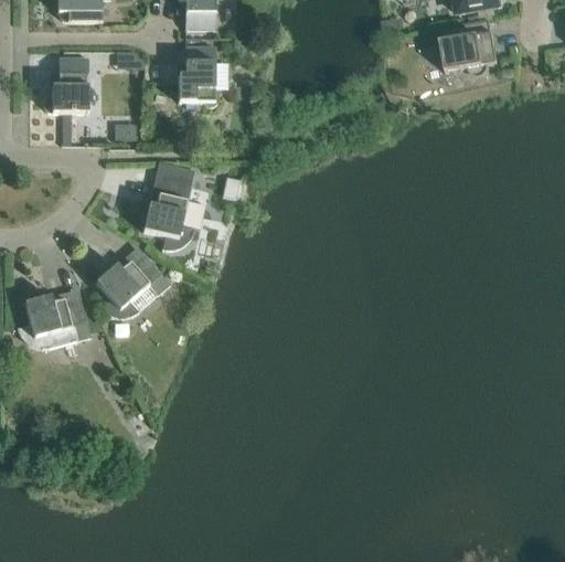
[(57,0),(57,12),(59,13),(59,14),(60,16),(60,18),(61,19),(62,20),(63,21),(65,21),(66,22),(67,22),(102,22),(102,0),(57,0)]
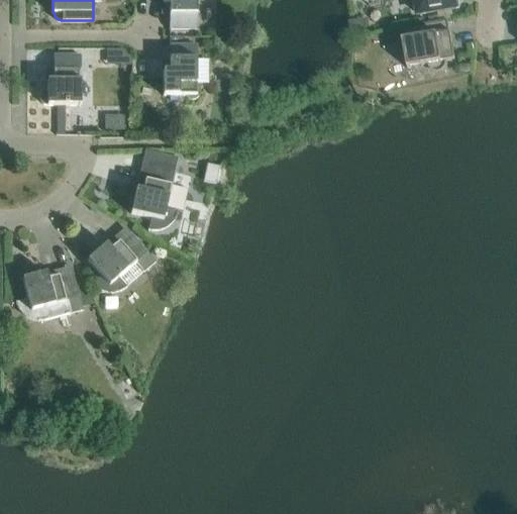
[(163,0),(164,6),(170,6),(170,26),(196,26),(196,0),(163,0)]
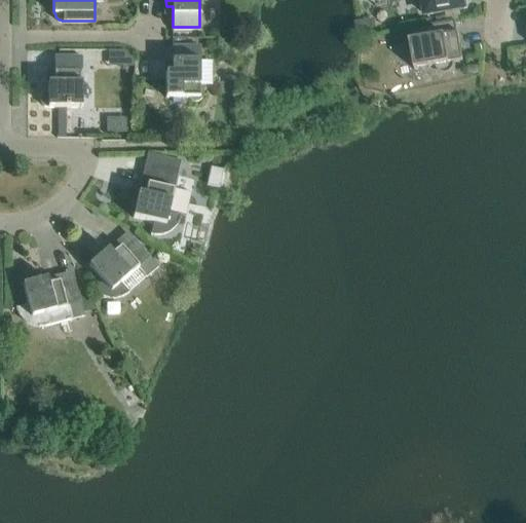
[(423,0),(425,12),(467,5),(466,0),(423,0)]
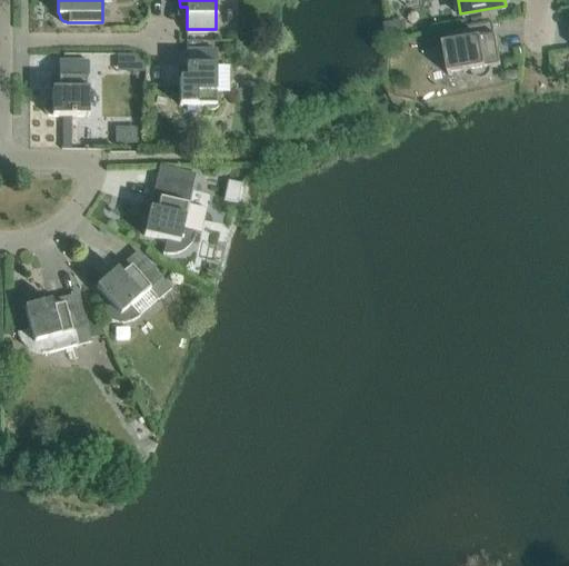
[(441,29),(447,66),(449,72),(470,69),(472,72),(475,76),(479,77),(483,78),(487,76),(490,73),(491,69),(491,66),(497,65),(497,62),(500,61),(498,46),(495,47),(492,38),(497,37),(496,33),(495,33),(492,20),(441,29)]
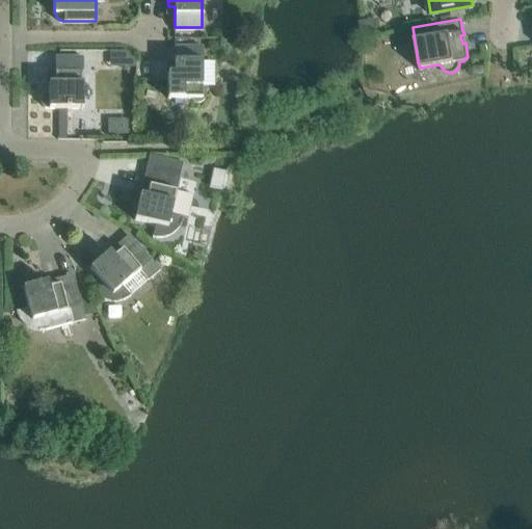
[(203,44),(175,44),(175,65),(168,65),(168,96),(190,96),(193,99),(197,100),(203,99),(206,96),(207,91),(206,87),(202,84),(203,44)]
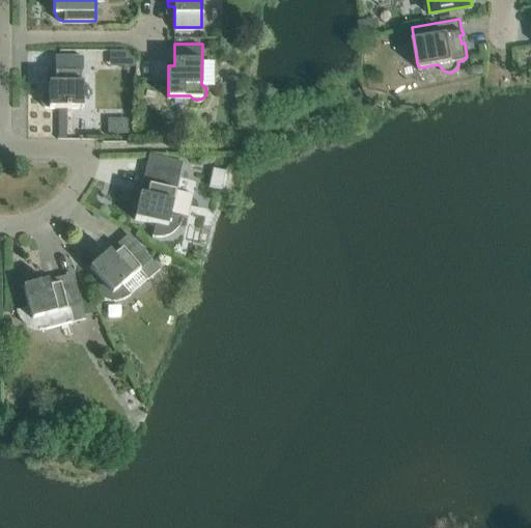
[(126,51),(119,51),(119,66),(136,66),(136,61),(126,51)]
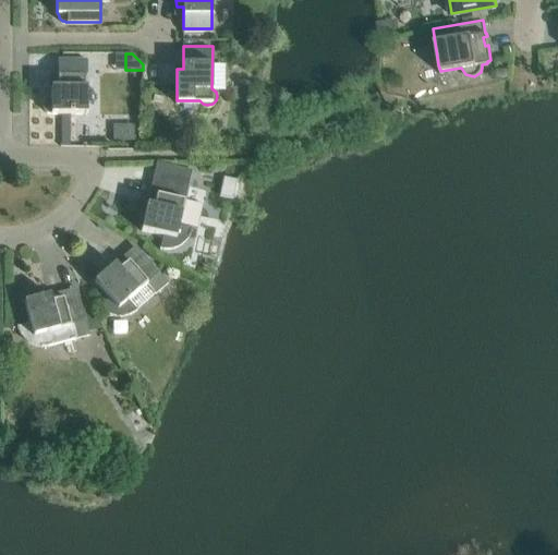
[(51,80),(51,96),(47,97),(44,99),(43,104),(44,108),(47,111),(51,111),(87,111),(87,57),(58,58),(58,80),(51,80)]
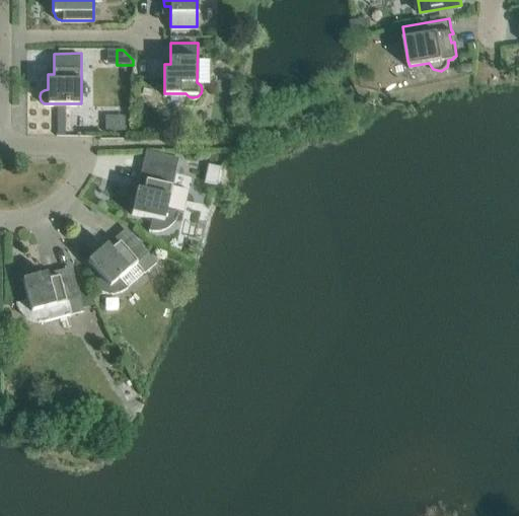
[(149,227),(148,229),(155,229),(162,228),(168,225),(173,221),(176,216),(179,210),(167,207),(178,156),(152,150),(144,185),(138,183),(132,212),(152,217),(149,228),(149,227)]
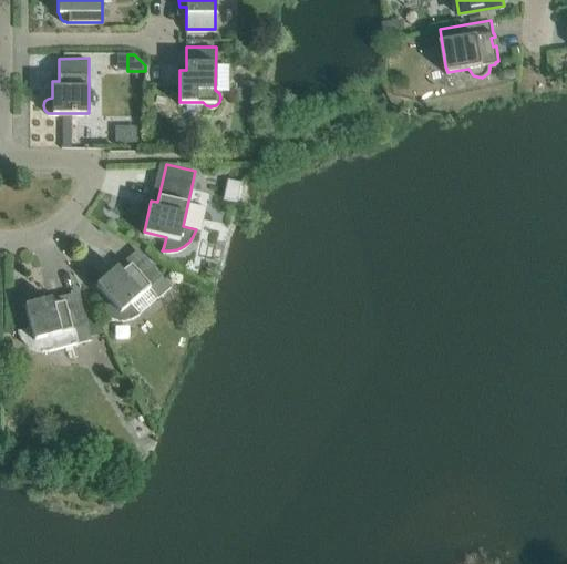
[(227,177),(223,197),(237,201),(241,181),(227,177)]
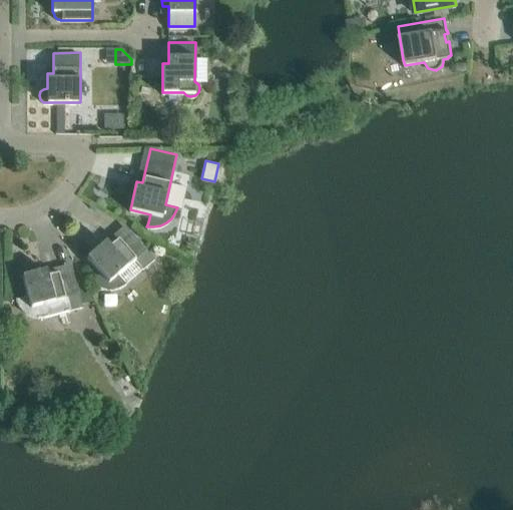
[(109,237),(87,257),(100,273),(92,280),(92,279),(91,280),(94,283),(97,286),(101,287),(106,289),(110,289),(115,288),(119,287),(123,285),(126,282),(118,273),(135,259),(143,268),(154,258),(129,228),(113,242),(109,237)]
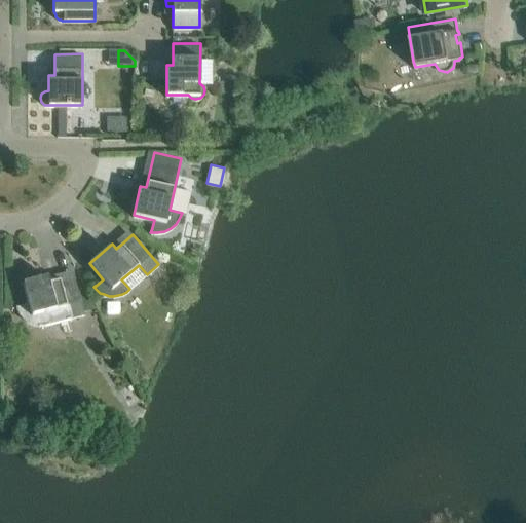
[(86,284),(77,287),(74,275),(53,281),(51,274),(23,282),(28,302),(17,305),(15,305),(19,311),(22,316),(28,321),(34,324),(40,325),(46,324),(84,313),(83,310),(96,306),(86,284)]
